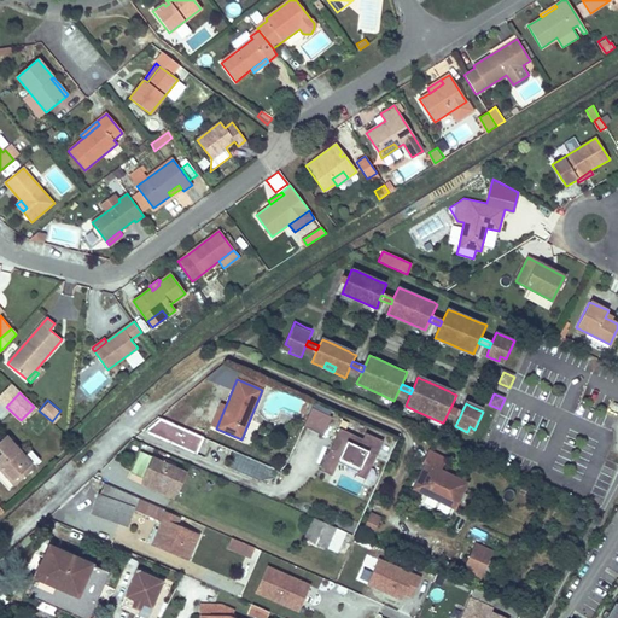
[(313,406),(304,426),(325,436),(333,415),(313,406)]
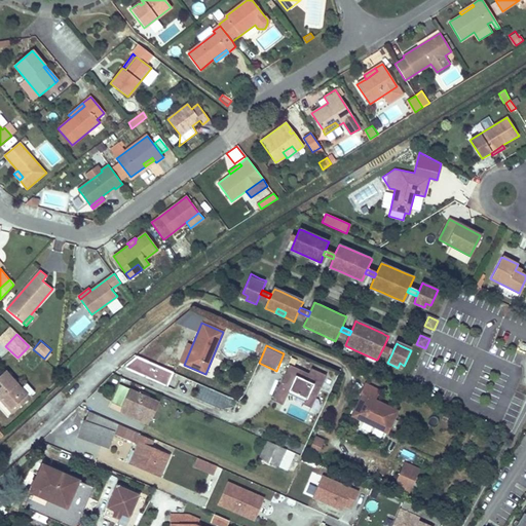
[(393,349),(384,345),(382,349),(391,354),(393,349)]
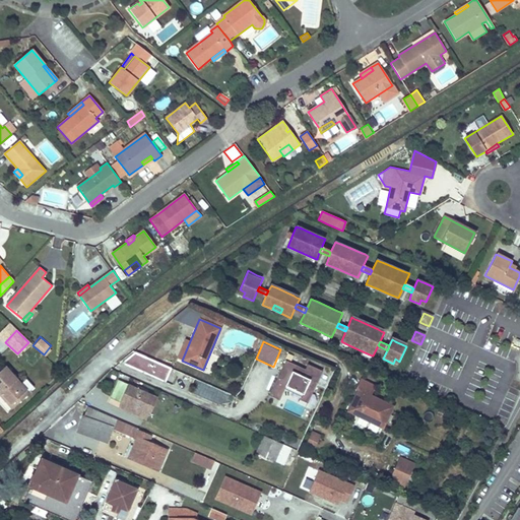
[(172,369),(135,351),(122,363),(165,383),(172,369)]
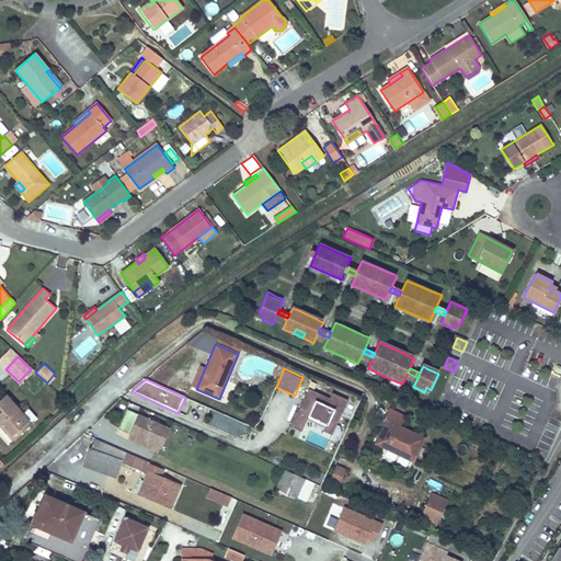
[(332,434),(334,430),(346,405),(350,399),(333,391),(330,397),(321,392),(310,387),(290,426),(300,432),(308,416),(327,425),(324,430),(332,434)]
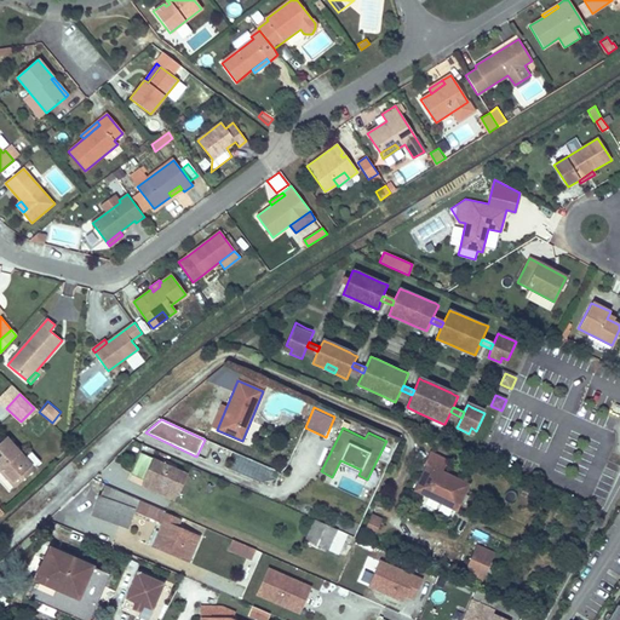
[(35,469),(6,437),(0,441),(0,470),(3,469),(7,475),(5,477),(15,487),(35,469)]
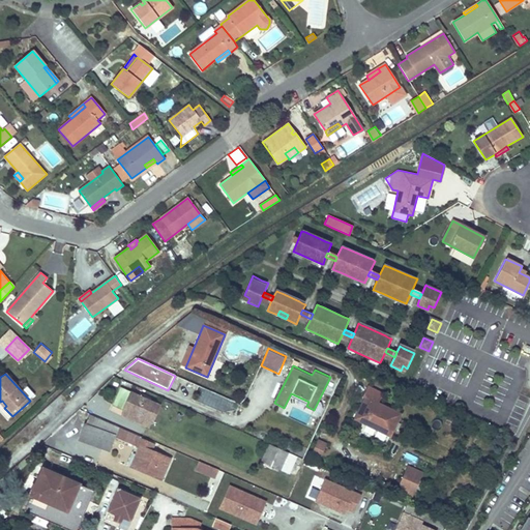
[(367,400),(365,405),(399,419),(401,414),(378,403),(382,395),(366,388),(362,398),(367,400)]
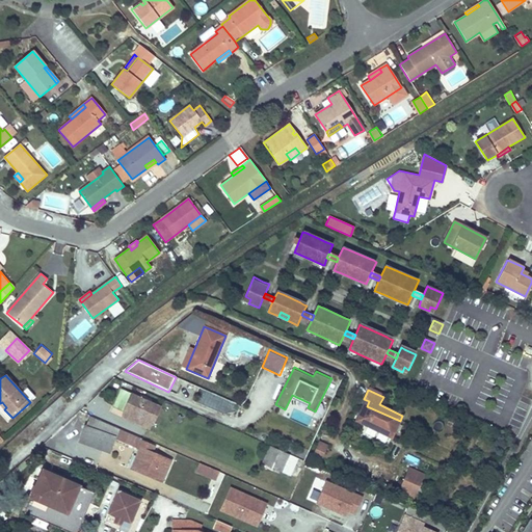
[(121,391),(113,406),(153,424),(159,407),(121,391)]
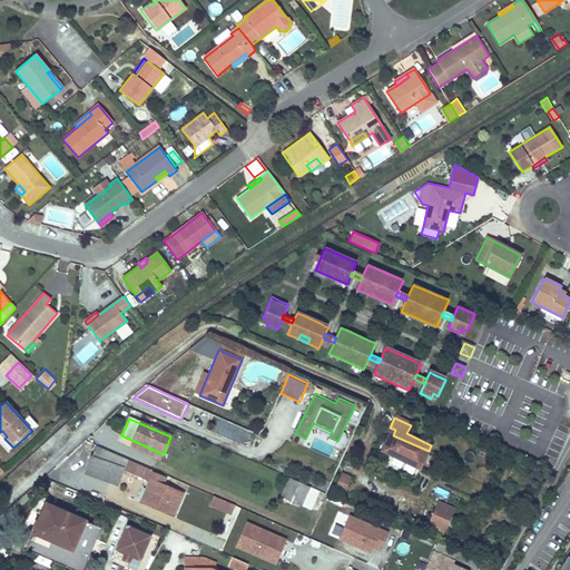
[(429,451),(393,435),(384,452),(420,469),(429,451)]
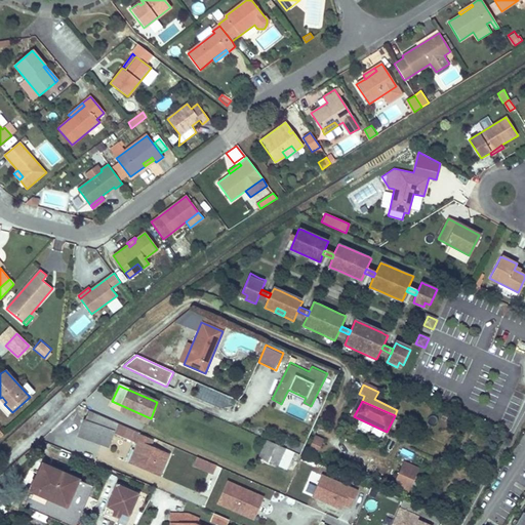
[(88,411),(84,420),(113,431),(117,422),(88,411)]
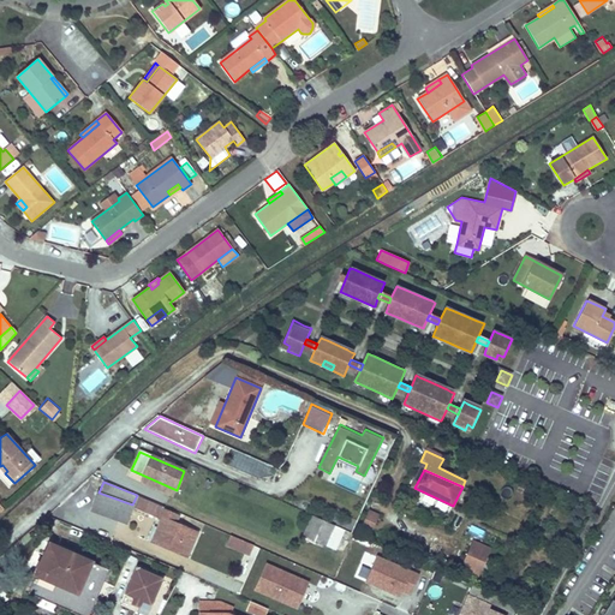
[(132,505),(99,493),(96,493),(89,511),(125,524),(132,507),(160,519),(155,531),(160,533),(155,543),(186,556),(196,532),(175,524),(178,515),(162,509),(163,507),(137,495),(132,505)]
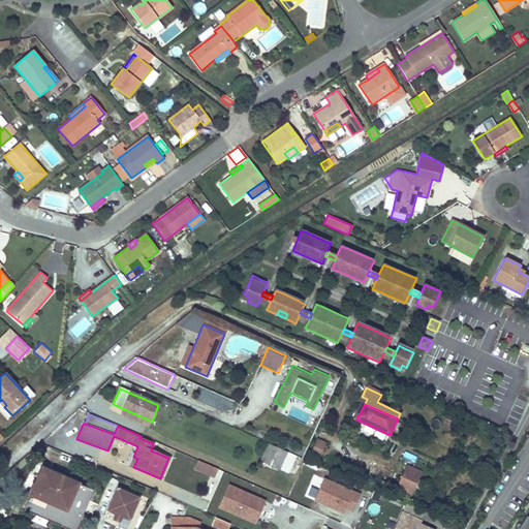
[(275,428),(268,443),(290,454),(298,438),(275,428)]
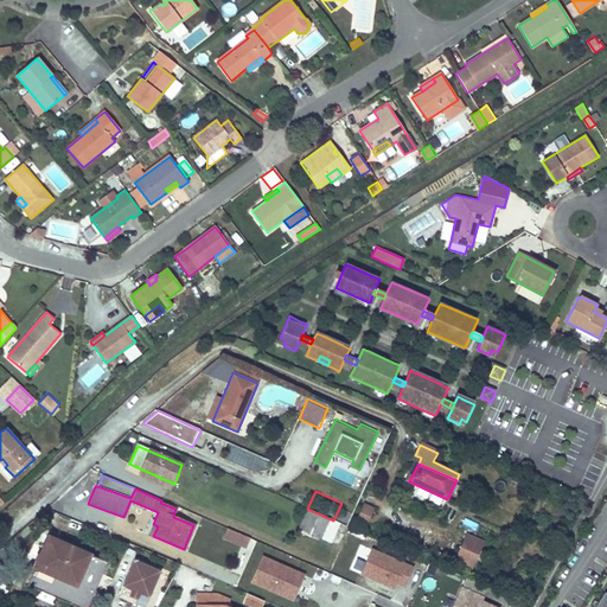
[(375,506),(364,503),(359,517),(370,521),(375,506)]
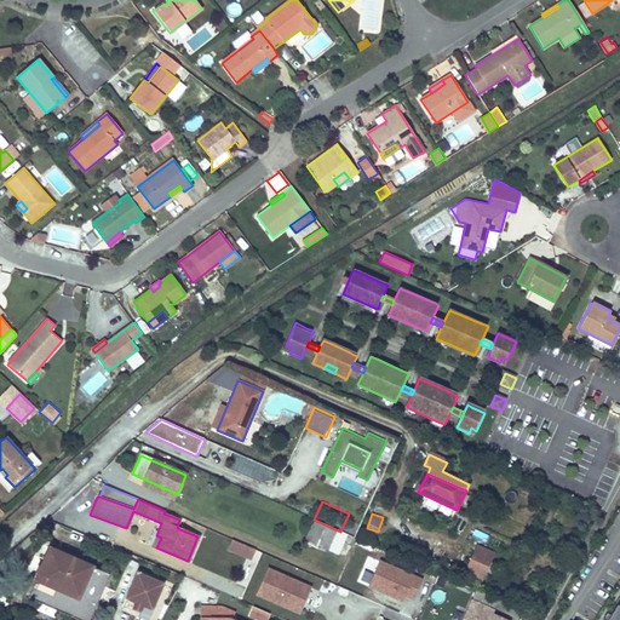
[(340,532),(314,520),(306,538),(337,552),(345,533),(340,532)]
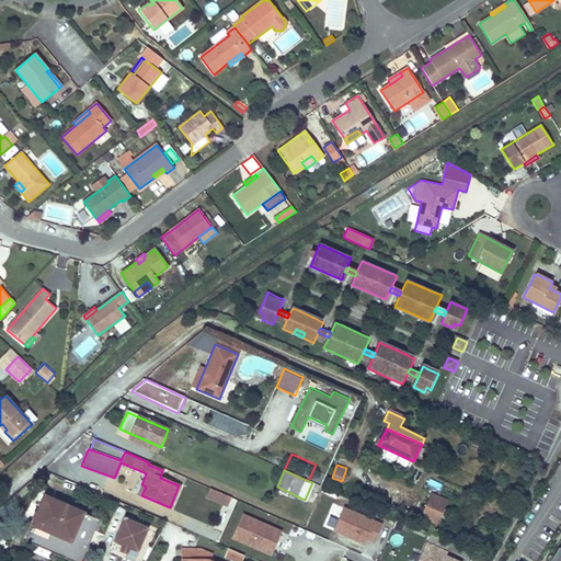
[(78,484),(76,489),(92,495),(93,491),(78,484)]
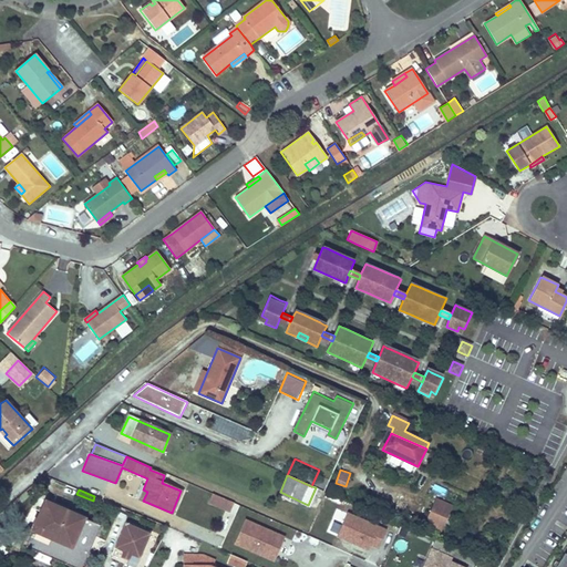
[(233,503),(213,494),(208,503),(228,512),(233,503)]
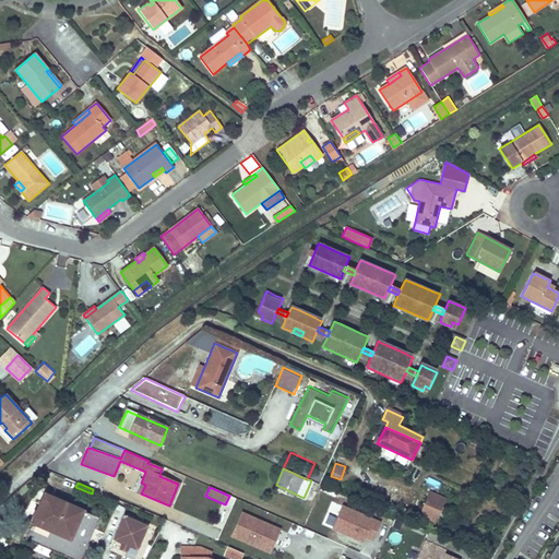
[(93,489),(92,494),(91,496),(103,500),(106,495),(93,489)]
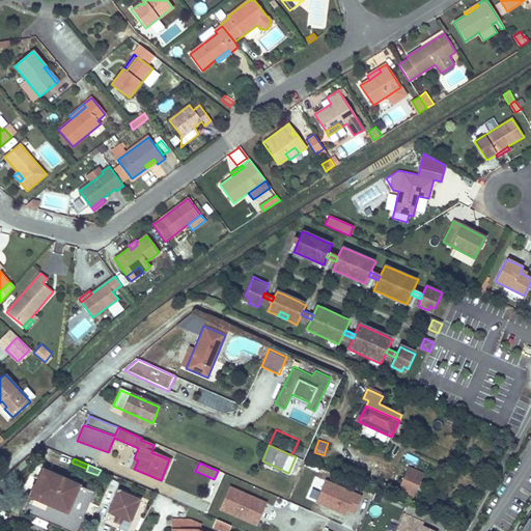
[(413,496),(424,472),(409,466),(398,490),(413,496)]
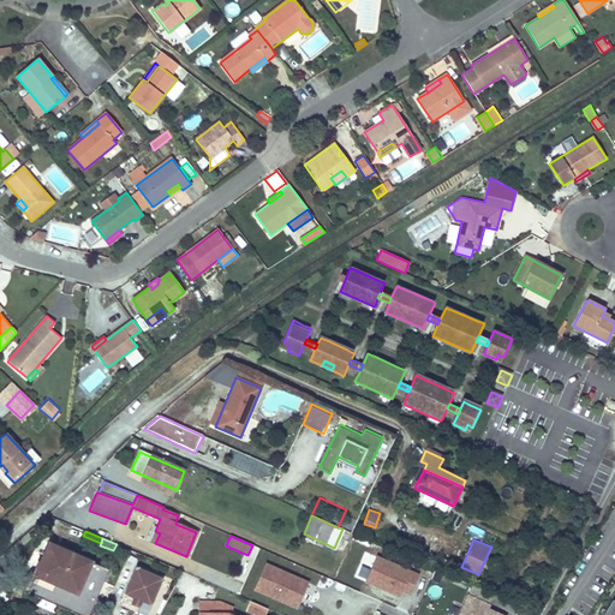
[(48,543),(28,592),(79,614),(87,614),(107,568),(48,543)]
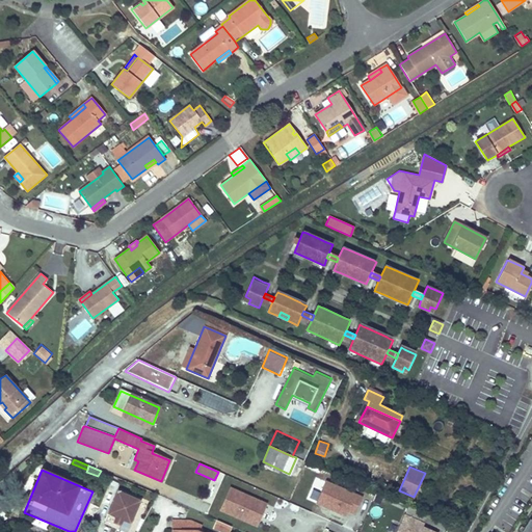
[(327,480),(318,502),(346,514),(348,509),(355,493),(327,480)]
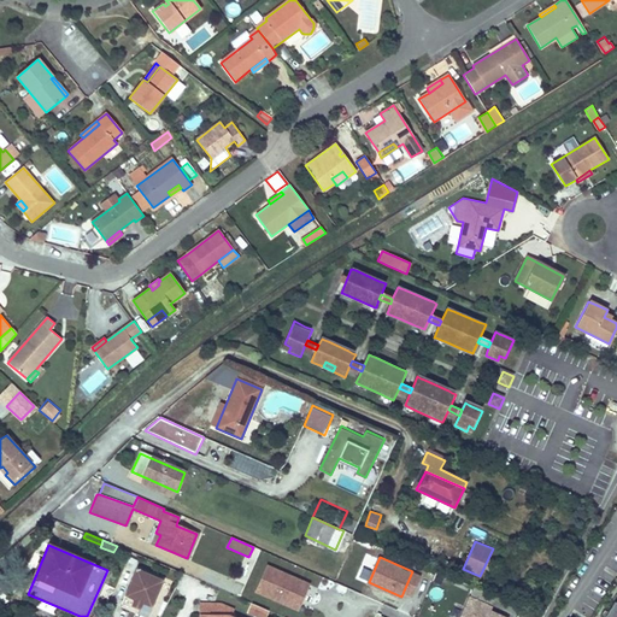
[(165,580),(139,566),(125,592),(135,597),(134,598),(141,601),(142,600),(152,605),(165,580)]
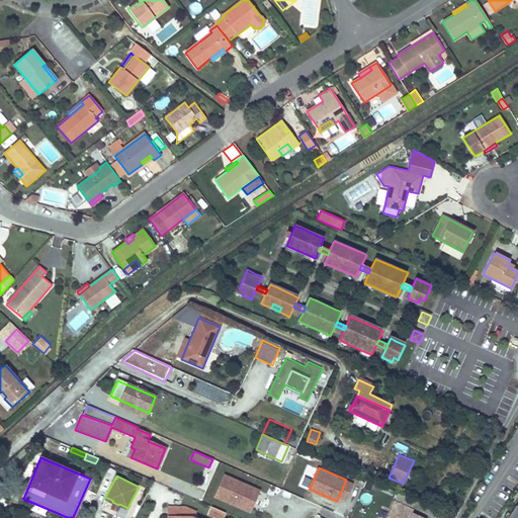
[(224,476),(216,497),(254,512),(262,491),(224,476)]
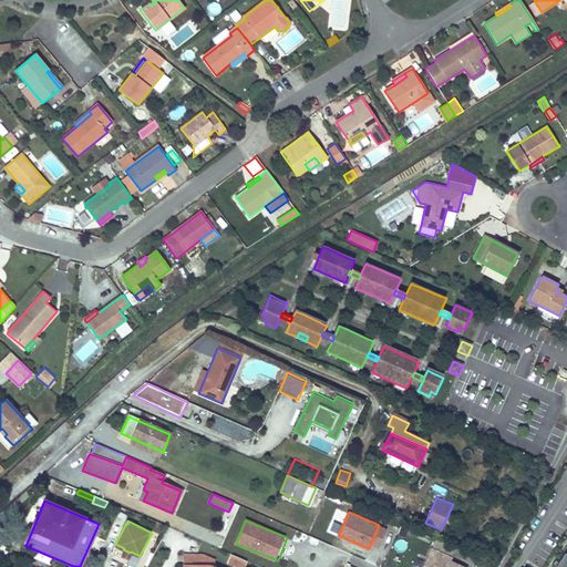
[(387,528),(379,525),(371,543),(379,547),(387,528)]
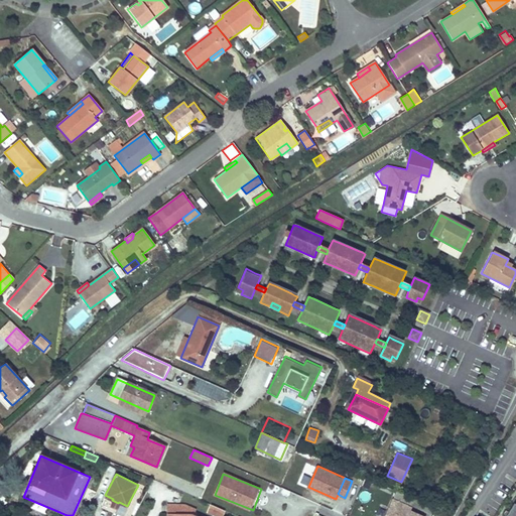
[(370,501),(369,491),(359,491),(360,502),(370,501)]
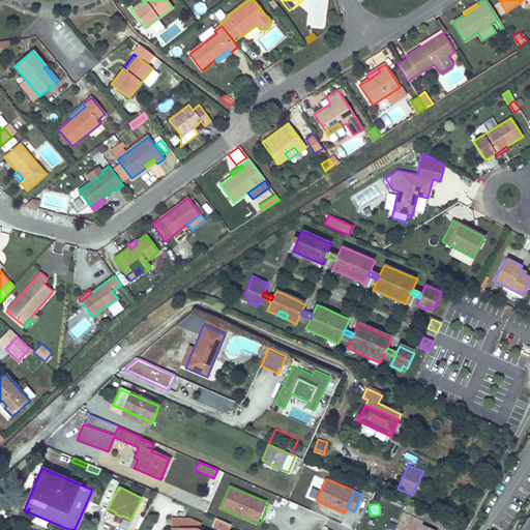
[(404,513),(395,529),(436,529),(437,529),(422,523),(427,513),(408,504),(404,513)]
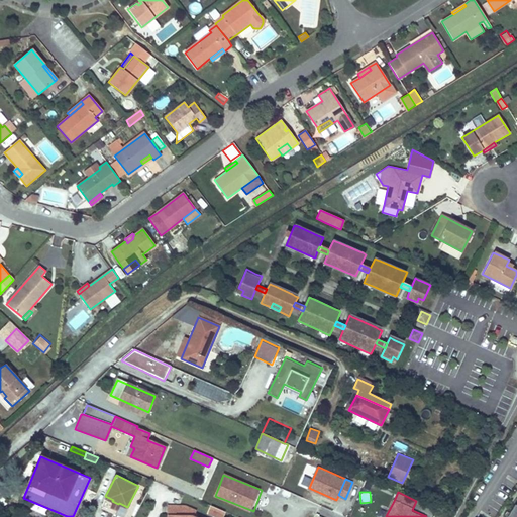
[(516,516),(516,504),(516,505),(514,504),(505,516),(516,516)]
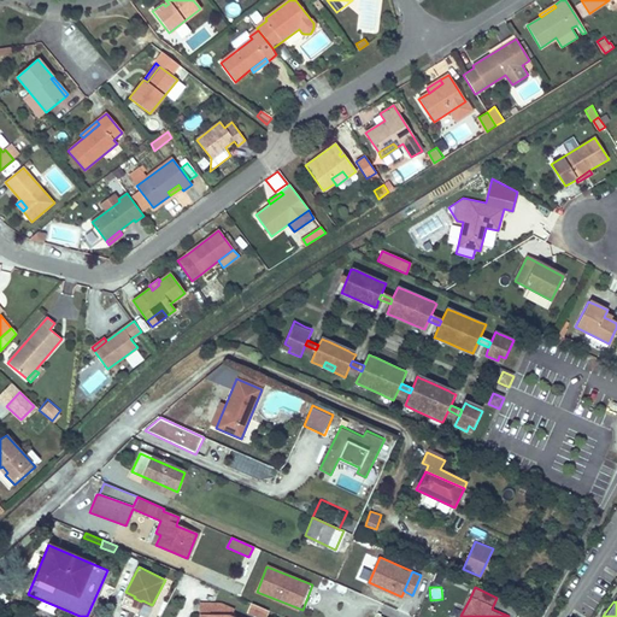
[(263,616),(268,609),(253,603),(248,613),(257,616),(263,616)]
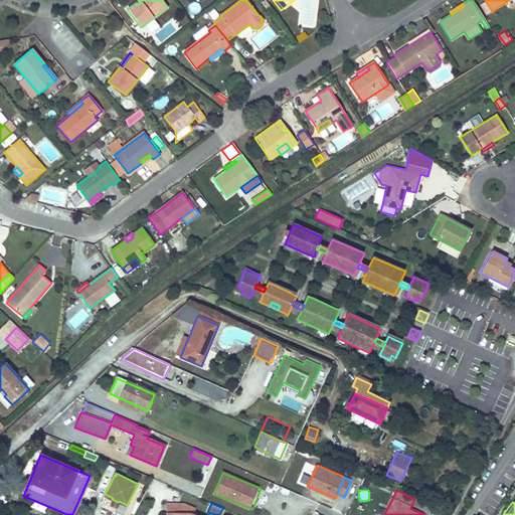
[(167,504),(166,514),(190,514),(193,509),(182,504),(167,504)]
